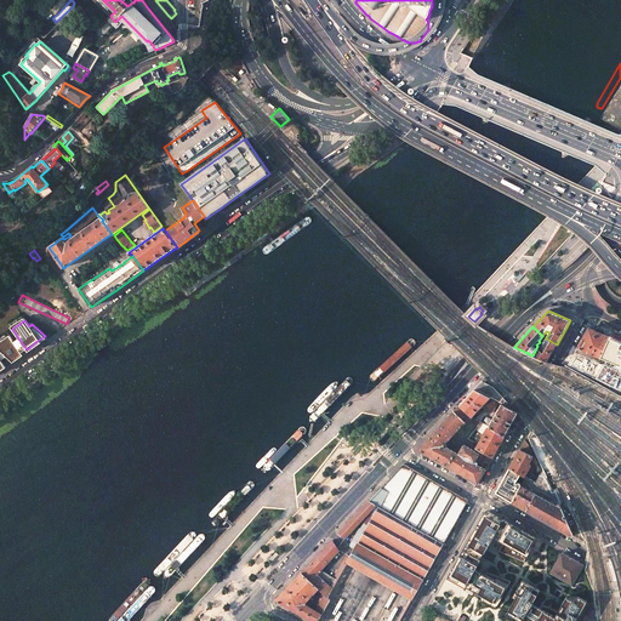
[(609,336),(588,328),(577,348),(599,358),(609,336)]
